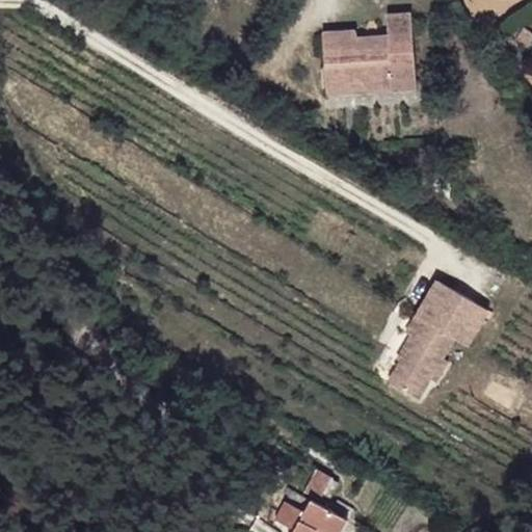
[(416,88),(411,12),(388,14),(389,34),(357,36),(356,30),(323,32),(325,62),(339,62),(340,82),(361,81),(362,91),(416,88)]
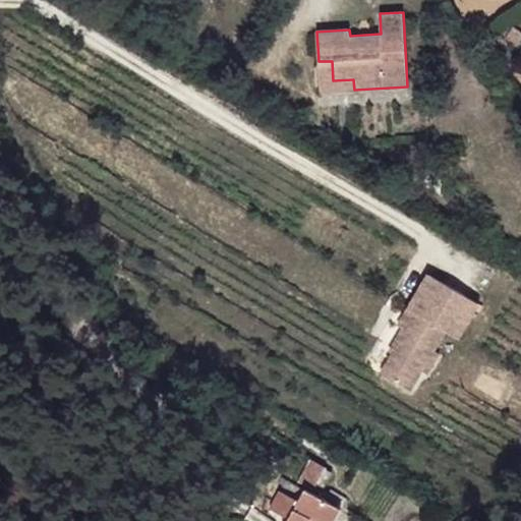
[(514,44),(520,32),(520,31),(514,26),(506,39),(514,44)]
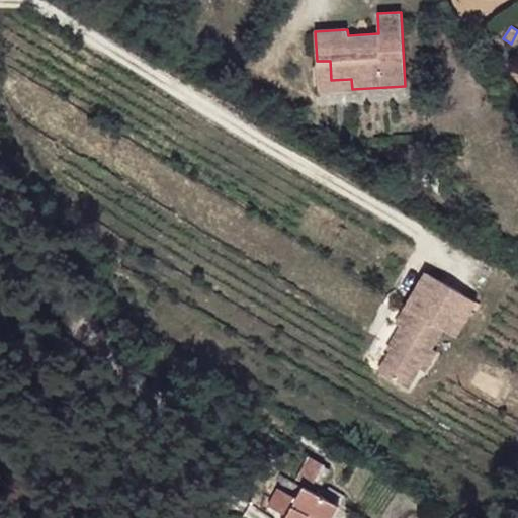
[(331,80),(330,61),(317,61),(319,91),(352,89),(351,79),(331,80)]
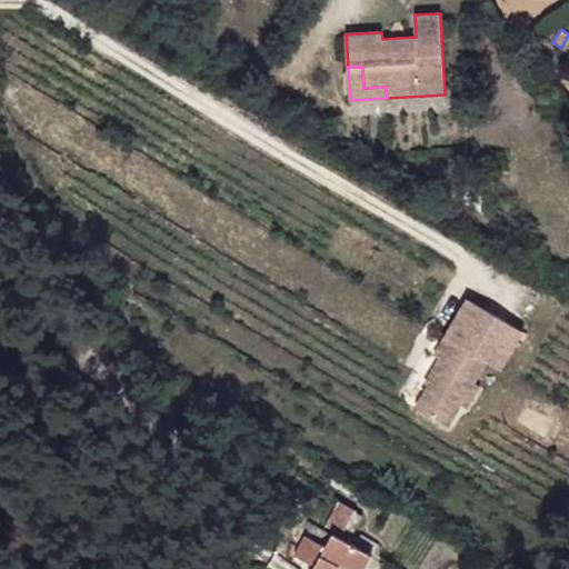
[(501,370),(523,331),(469,299),(446,338),(451,341),(441,358),(426,385),(429,387),(417,408),(448,427),(461,405),(453,399),(465,379),(473,385),(486,361),(501,370)]
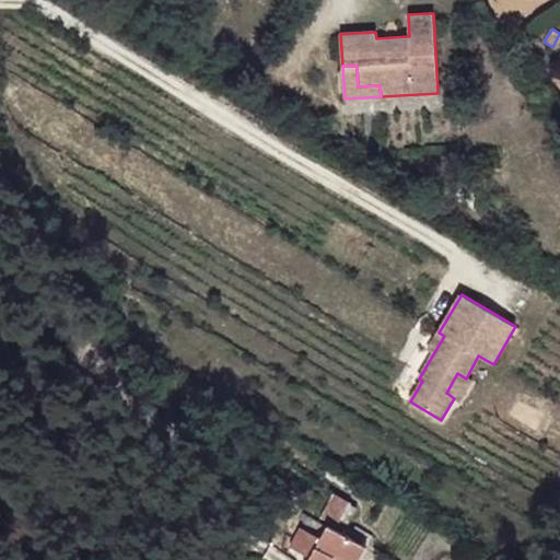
[(434,352),(444,336),(439,333),(429,350),(434,352)]
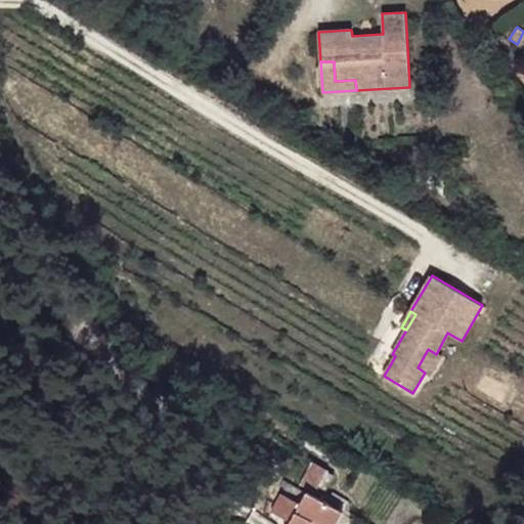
[(432,377),(443,358),(436,354),(428,349),(418,367),(425,373),(432,377)]
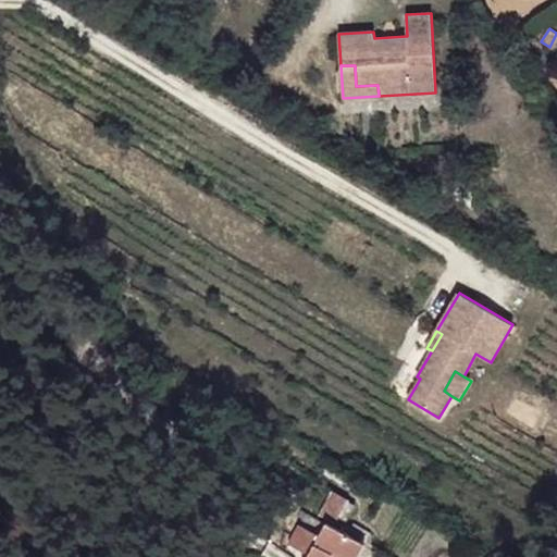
[(342,531),(356,504),(332,491),(319,515),(329,520),(307,556),(357,556),(364,544),(342,531)]
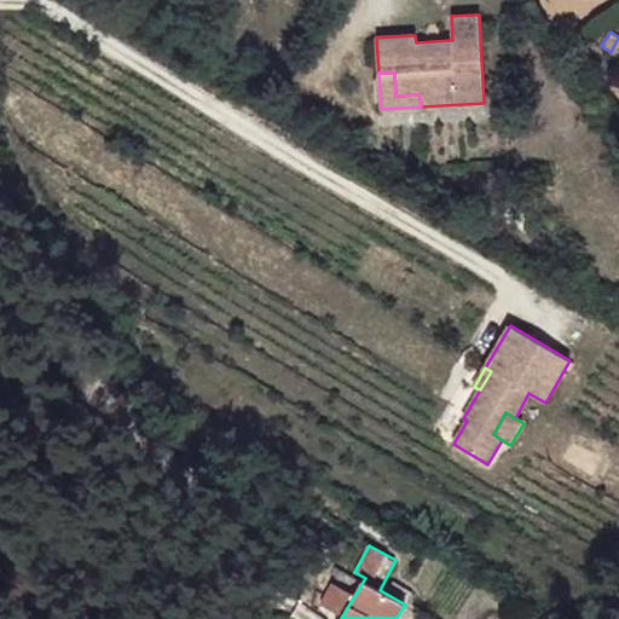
[(350,605),(362,583),(340,571),(328,593),(350,605)]
